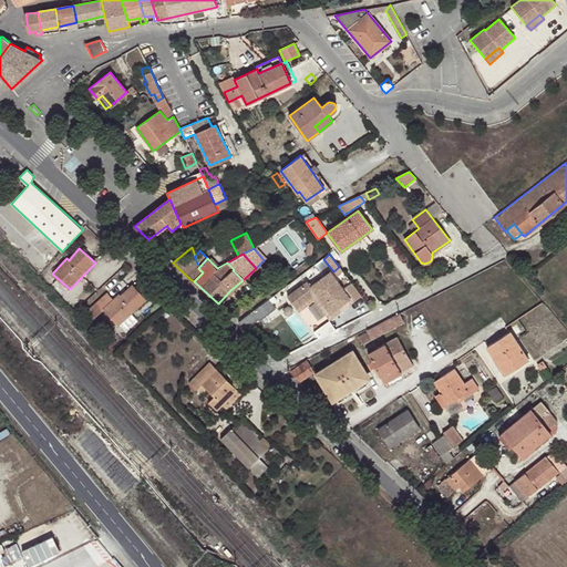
[(339,267),(333,271),(337,277),(342,272),(339,267)]
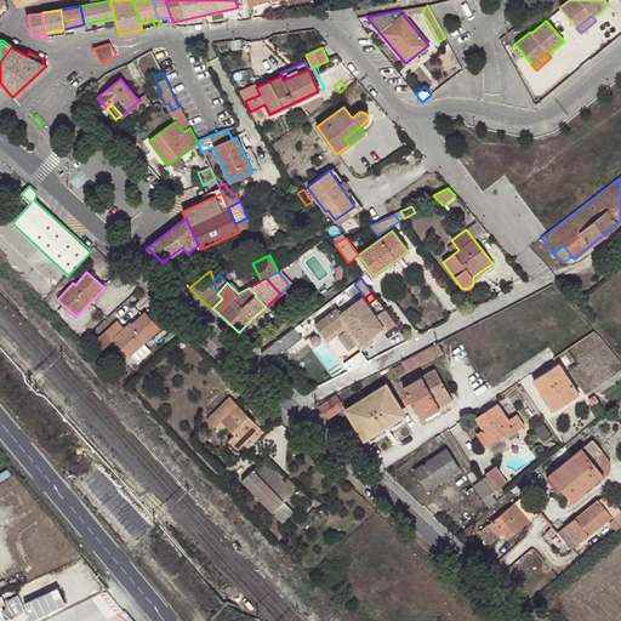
[(396,325),(383,311),(375,317),(362,298),(340,314),(336,309),(313,325),(323,339),(345,323),(360,345),(382,329),(385,332),(396,325)]
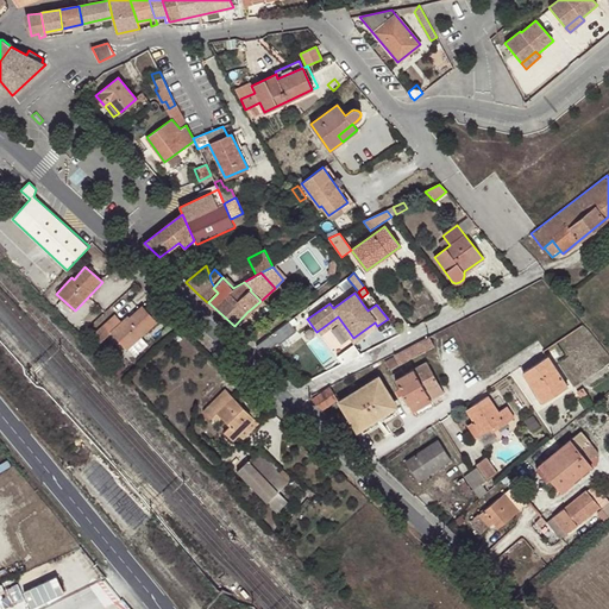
[(157,324),(143,307),(130,319),(127,316),(121,322),(115,315),(93,334),(100,343),(111,332),(127,350),(157,324)]
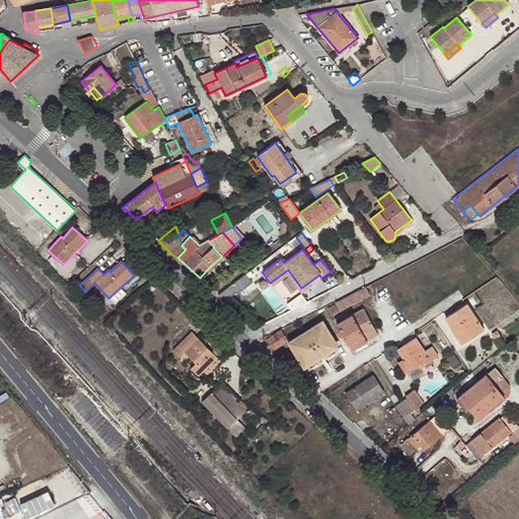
[(288,270),(270,283),(273,286),(287,276),(300,294),(321,278),(319,275),(301,288),(288,270)]
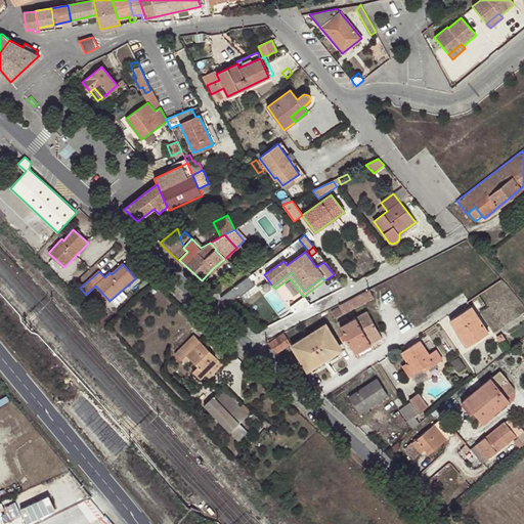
[(248,276),(244,279),(249,287),(253,284),(248,276)]
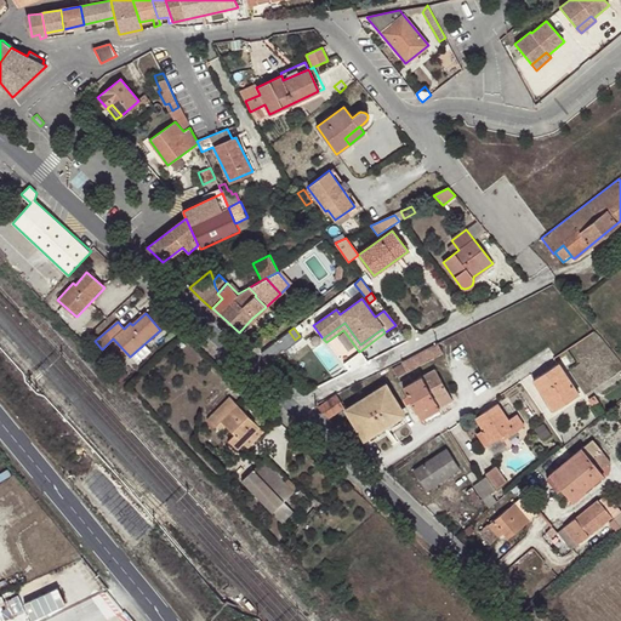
[(277,341),(260,353),(268,360),(283,349),(277,341)]
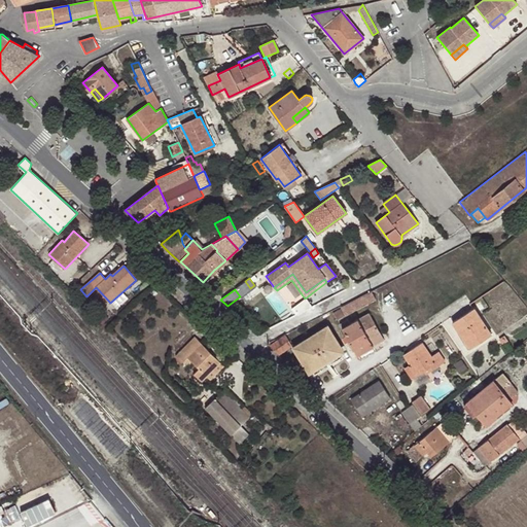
[(371,291),(353,301),(345,305),(342,307),(342,308),(334,313),(337,319),(375,300),(371,291)]
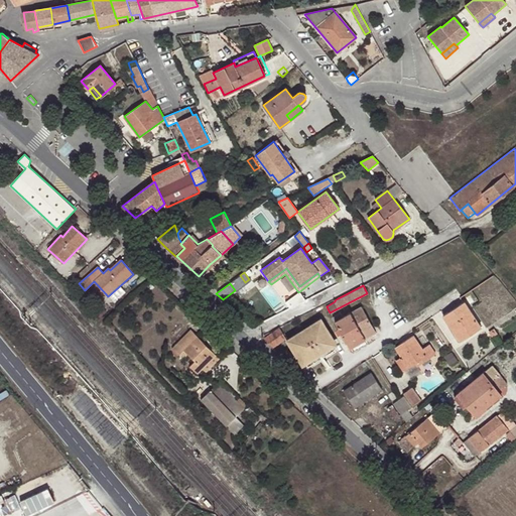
[(443,315),(458,337),(471,329),(473,332),(480,328),(464,302),(443,315)]
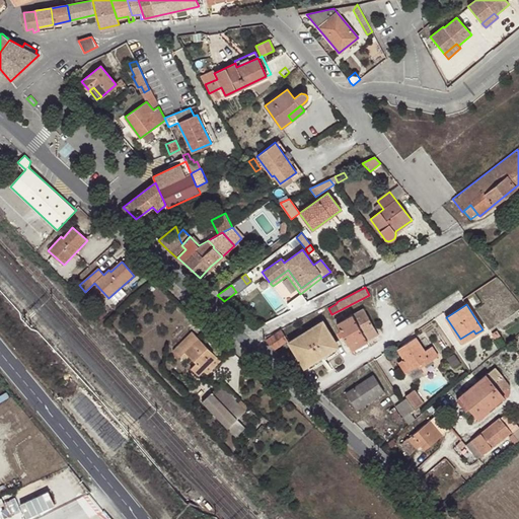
[(364,335),(375,329),(363,308),(345,318),(343,314),(335,319),(352,350),(368,342),(367,340),(364,335)]
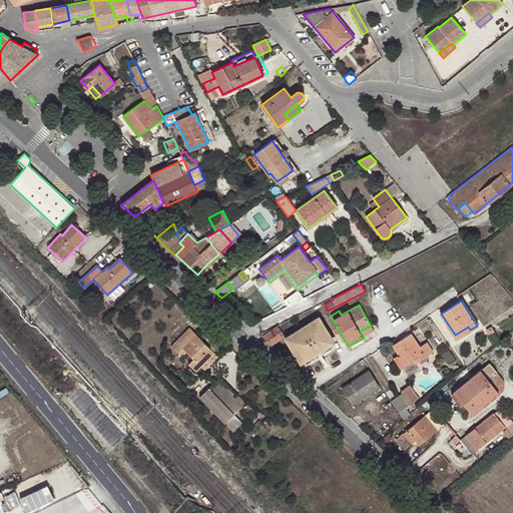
[(285,338),(294,354),(297,353),(303,362),(335,342),(319,317),(285,338)]
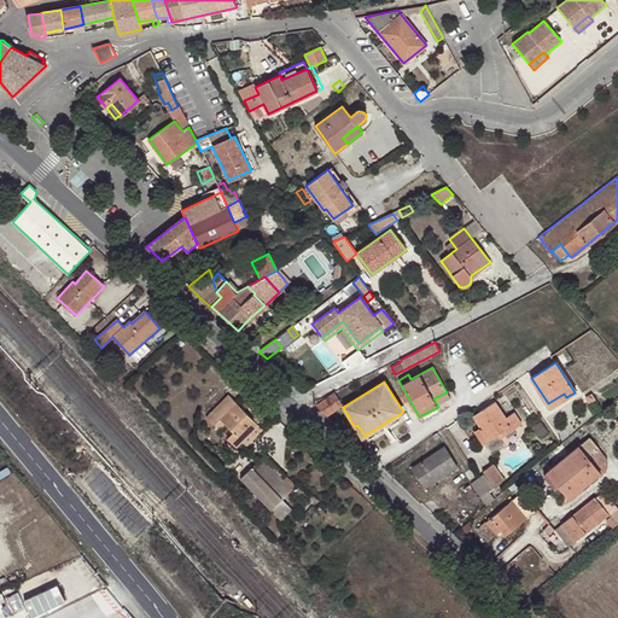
[(333,392),(315,406),(326,417),(342,404),(333,392)]
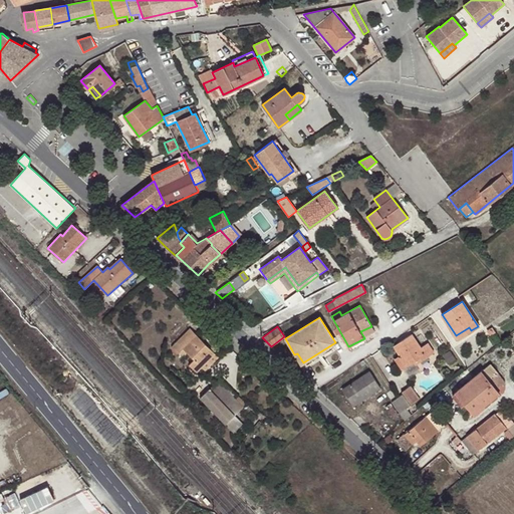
[(373,330),(371,326),(360,331),(363,336),(373,330)]
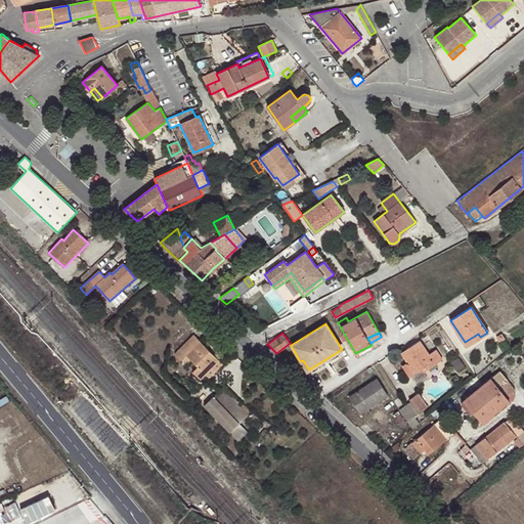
[(478,334),(465,342),(467,345),(480,337),(478,334)]
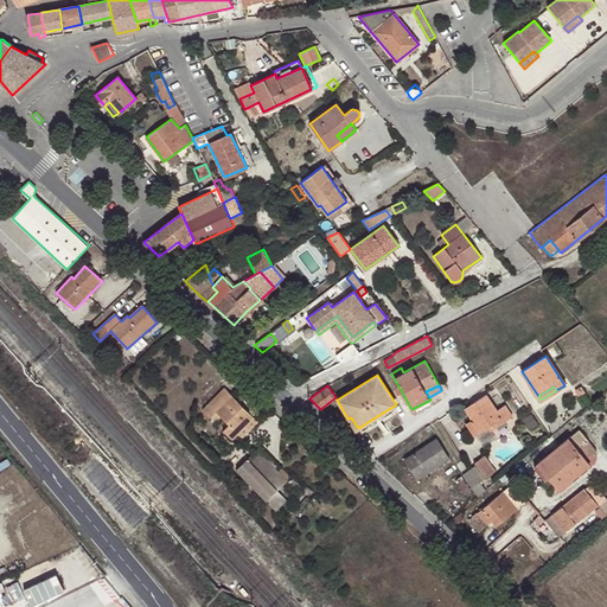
[(231,440),(237,434),(253,419),(224,389),(203,411),(209,420),(213,416),(217,413),(222,419),(229,426),(223,432),(231,440)]
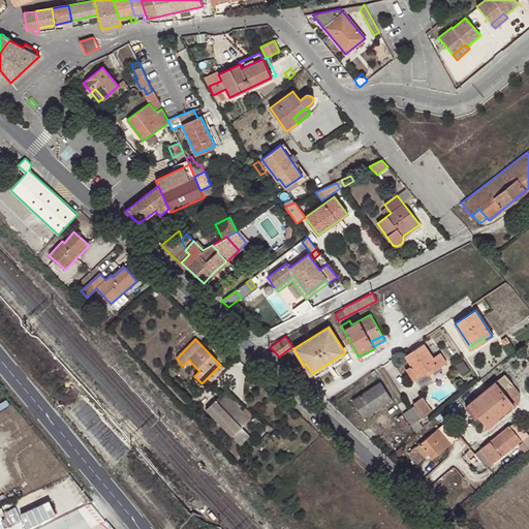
[(430,369),(433,372),(445,363),(439,352),(432,358),(423,344),(405,355),(411,365),(407,369),(413,380),(426,372),(430,369)]
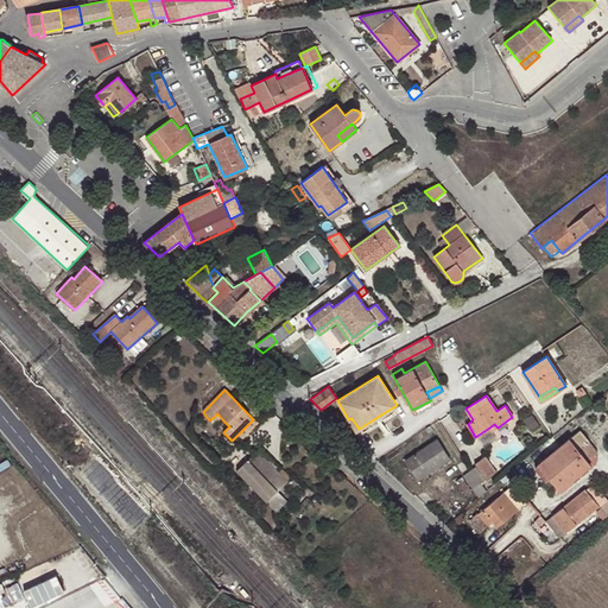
[(352,418),(348,419),(355,430),(359,429),(352,418)]
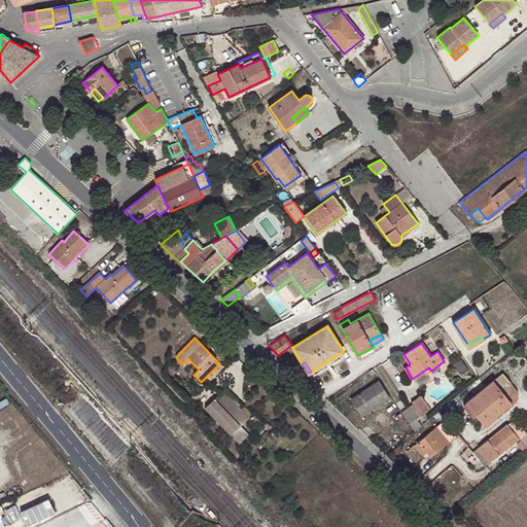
[(219,363),(206,377),(210,382),(224,369),(219,363)]
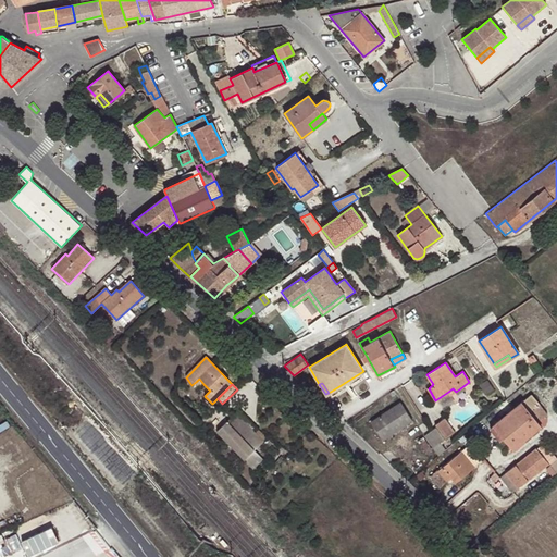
[(504,437),(515,450),(534,433),(546,423),(547,415),(531,394),(490,428),(499,440),(504,437)]
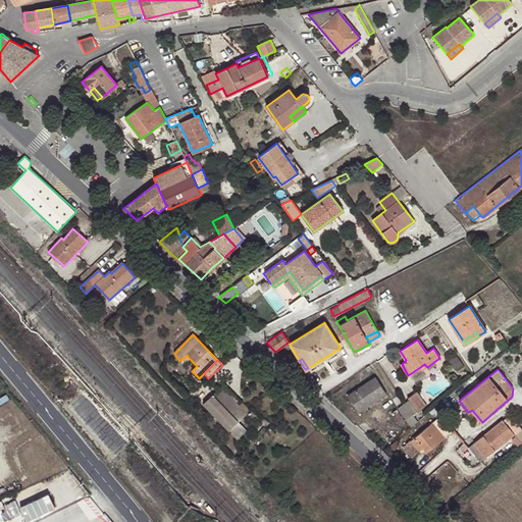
[(385,393),(375,377),(347,396),(358,411),(385,393)]
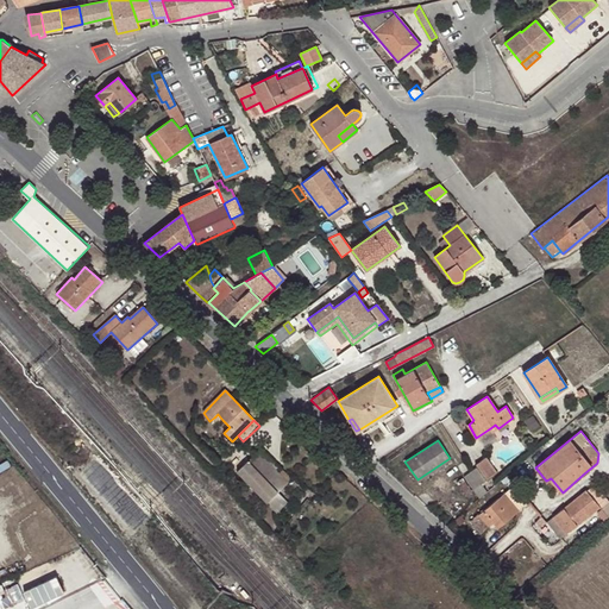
[(259,452),(250,462),(267,479),(275,471),(277,469),(259,452)]
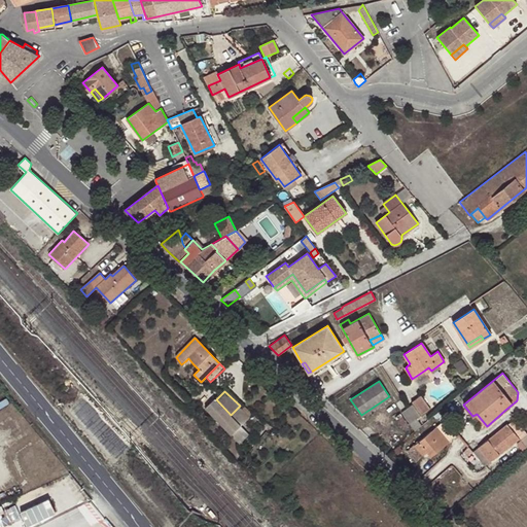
[(407,408),(415,419),(428,409),(420,396),(412,401),(413,403),(407,408)]
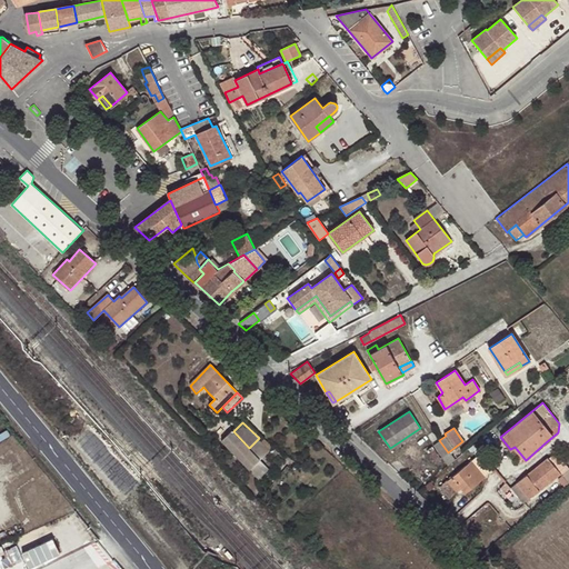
[(221,441),(258,479),(269,469),(260,459),(269,451),(257,440),(249,448),(233,431),(221,441)]
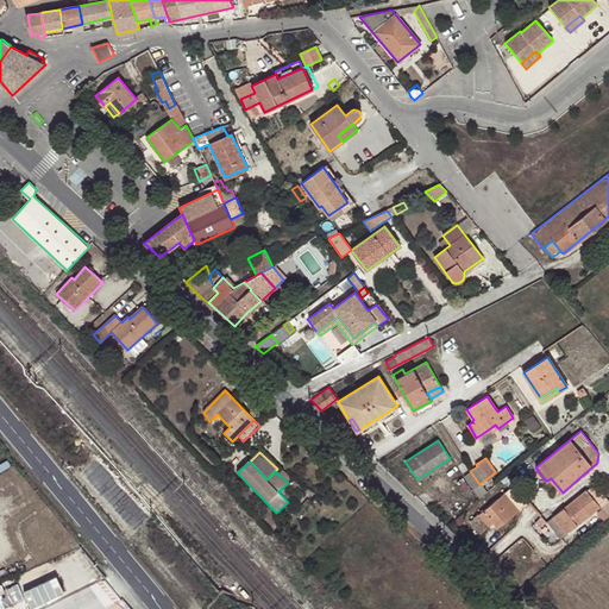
[(472,488),(479,484),(470,471),(464,476),(472,488)]
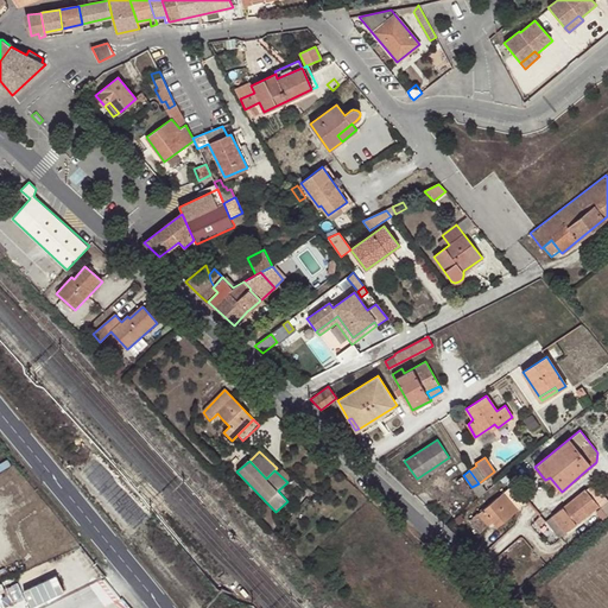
[(496,525),(518,508),(525,502),(511,486),(477,513),(487,524),(492,520),(496,525)]
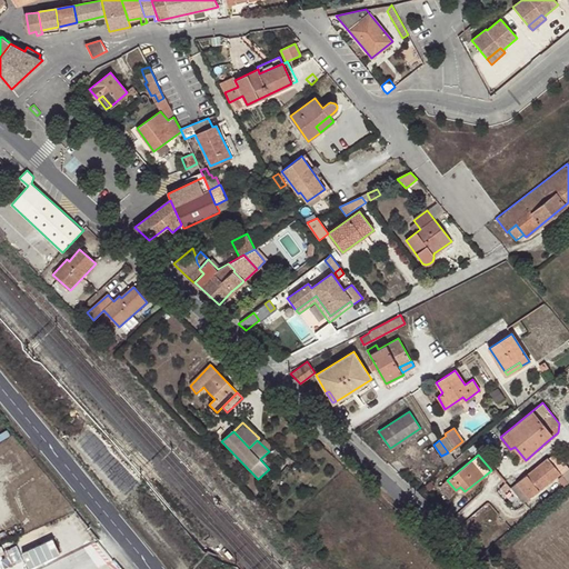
[(560,473),(548,458),(511,487),(522,503),(560,473)]
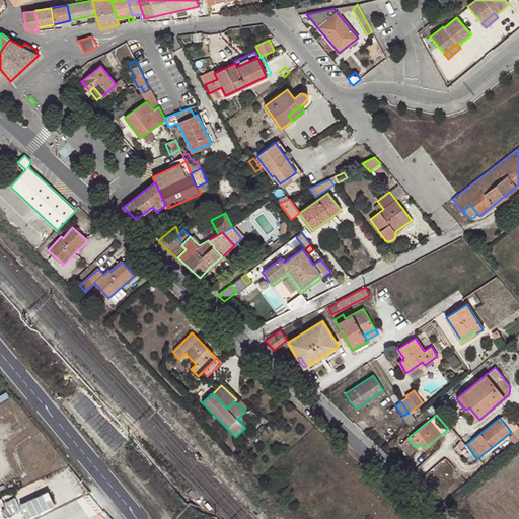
[(416,447),(408,438),(401,443),(410,452),(416,447)]
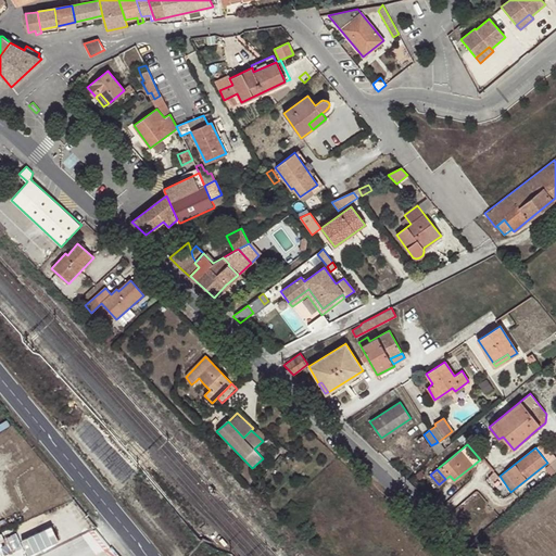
[(33,533),(41,552),(62,542),(53,523),(33,533)]
